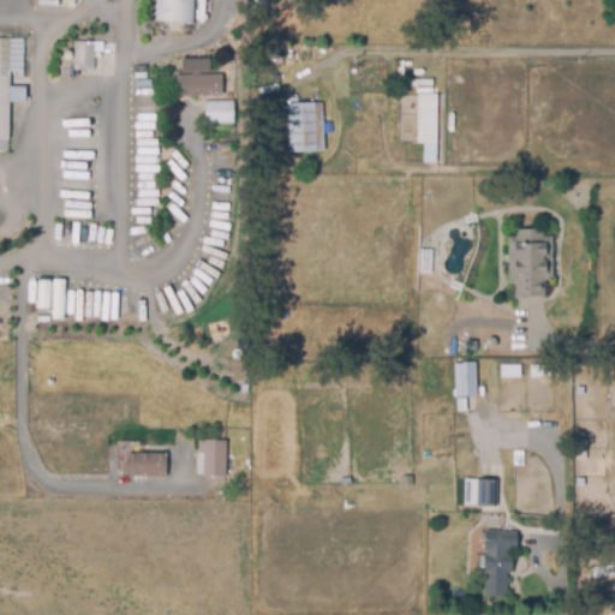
[(193,0),(192,23),(154,22),(154,0),(193,0)]
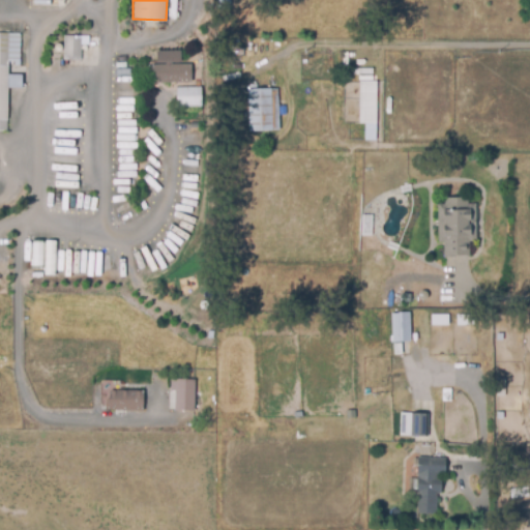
[(0,34),(23,35),(22,67),(9,66),(7,131),(0,130),(0,34)]
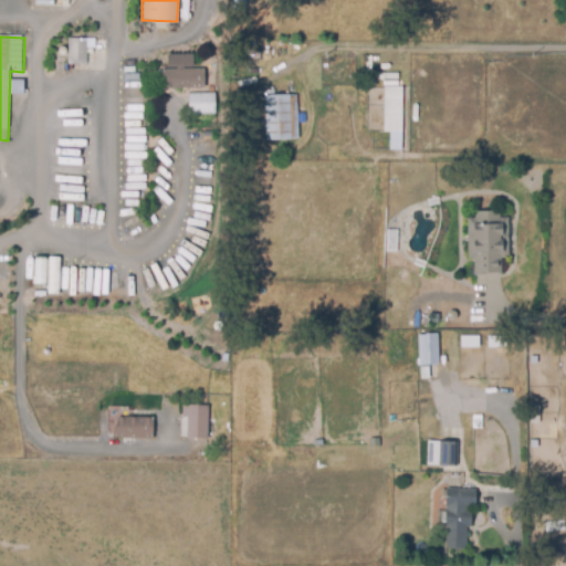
[(69,41),(86,41),(86,66),(69,66),(69,41)]
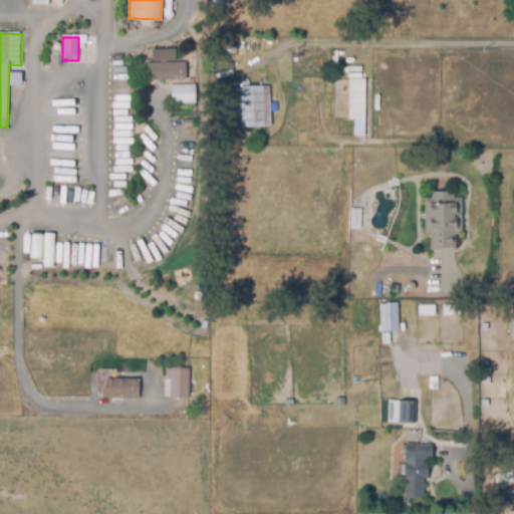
[(185,63),(185,79),(148,79),(148,63),(185,63)]
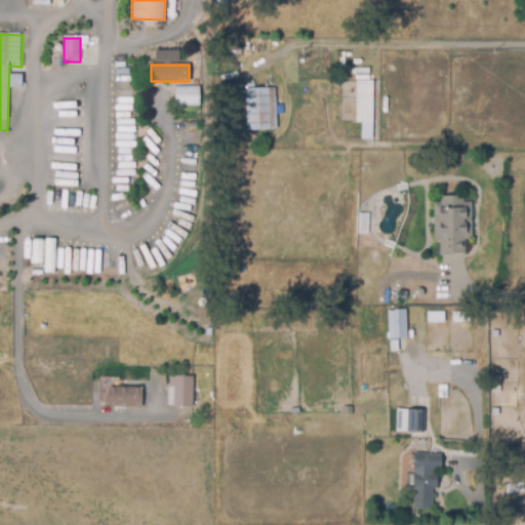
[(373,80),(372,139),(361,138),(361,123),(356,122),(356,80),(373,80)]
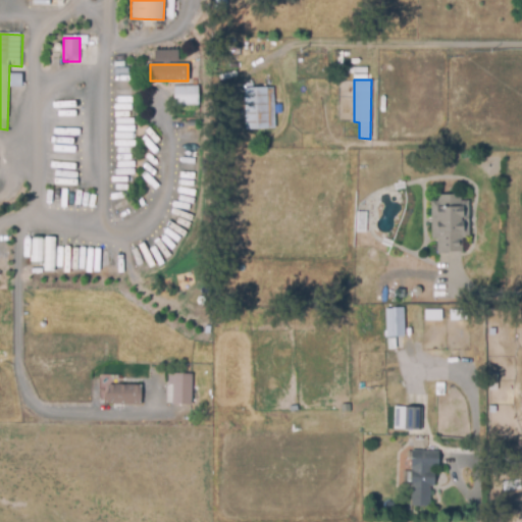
[(172,104),(196,105),(197,86),(173,85),(172,104)]
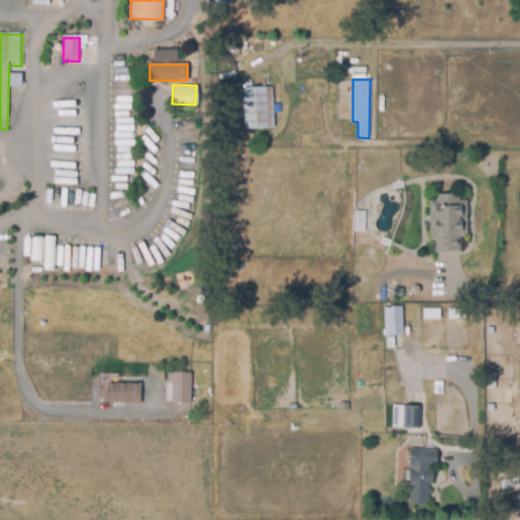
[(243,87),(273,86),(275,128),(243,130),(243,87)]
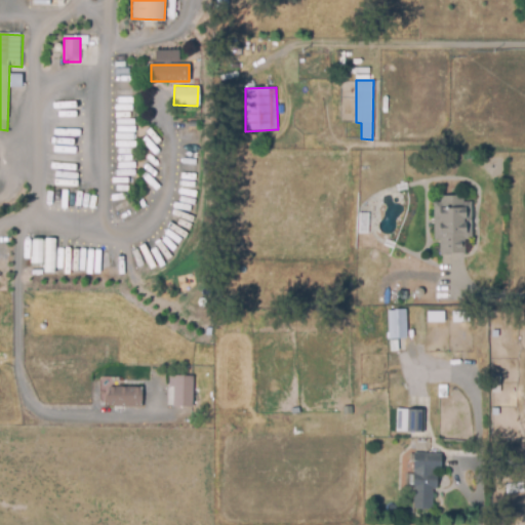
[(434,202),(436,202),(435,195),(463,194),(463,200),(472,200),(472,240),(461,240),(461,245),(465,245),(465,254),(440,254),(440,240),(434,240),(434,202)]
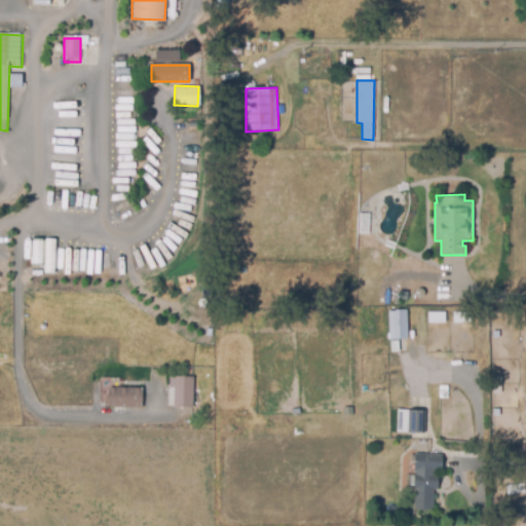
[(407,309),(407,338),(388,339),(388,309),(407,309)]
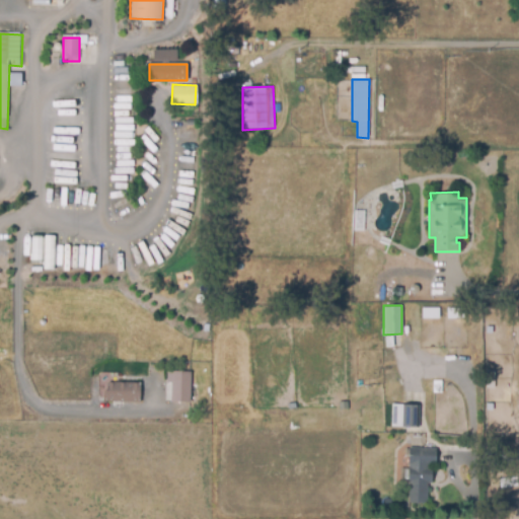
[(164,401),(190,401),(191,372),(165,371),(164,401)]
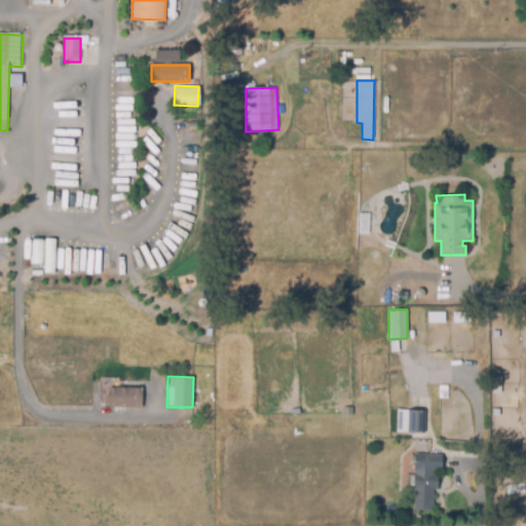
[(142,387),(106,386),(105,407),(142,408),(142,387)]
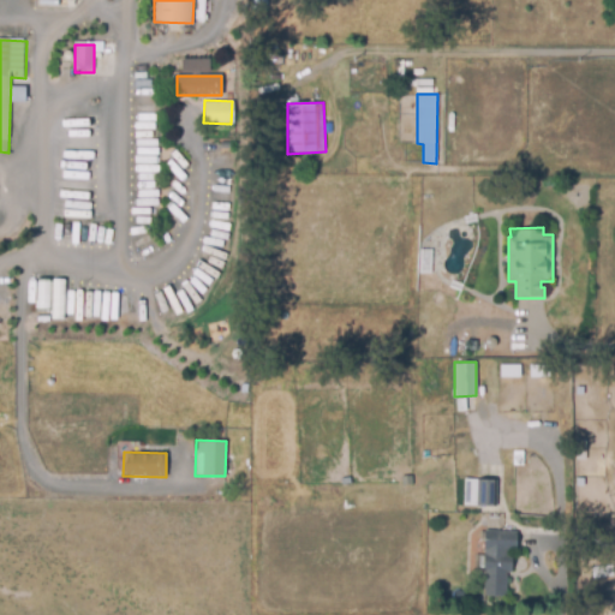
[(494,479),(494,506),(464,505),(464,478),(494,479)]
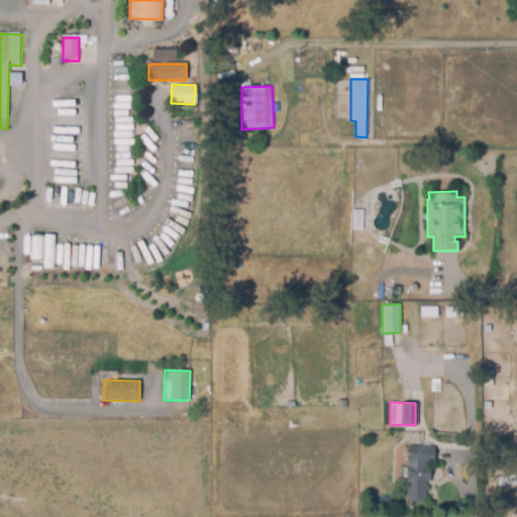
[(425,501),(406,501),(407,446),(435,447),(434,463),(426,463),(426,467),(430,467),(430,482),(426,482),(425,501)]
